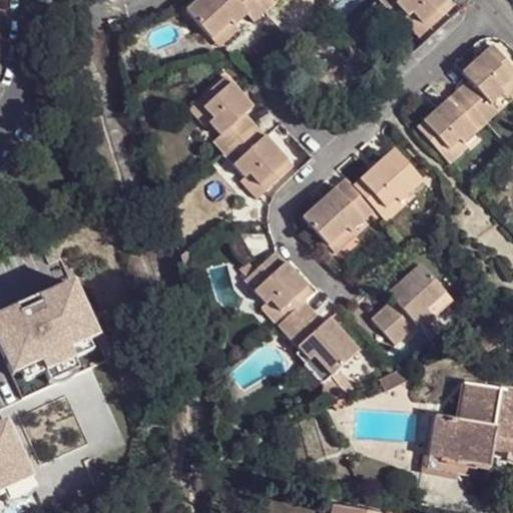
[(247,15),(255,22),(265,13),(253,0),(207,0),(193,14),(213,38),(229,23),(233,28),(247,15)]
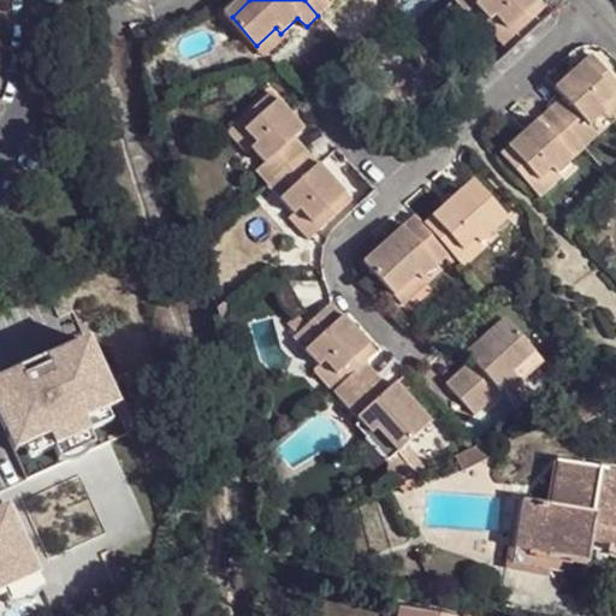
[(304,0),(318,16),(335,0),(304,0)]
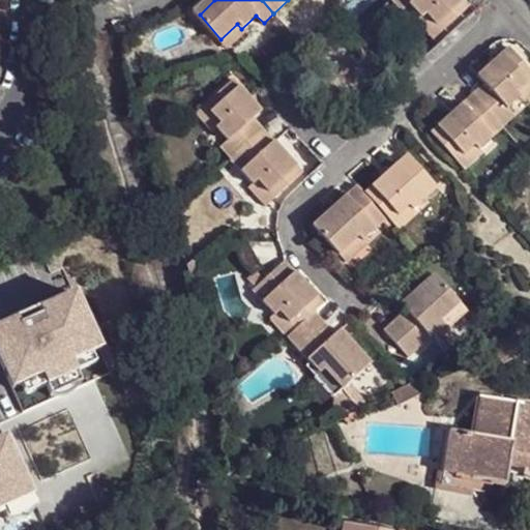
[(441,33),(468,8),(461,0),(389,0),(402,13),(409,7),(420,21),(425,17),(441,33)]
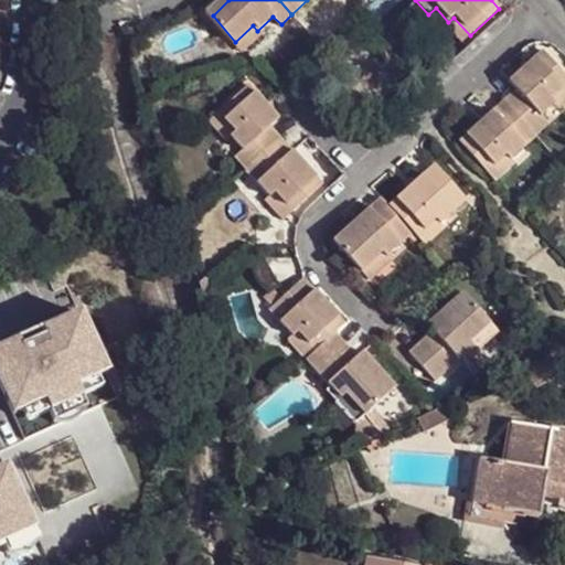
[(454,18),(448,22),(441,28),(458,46),(470,35),(454,18)]
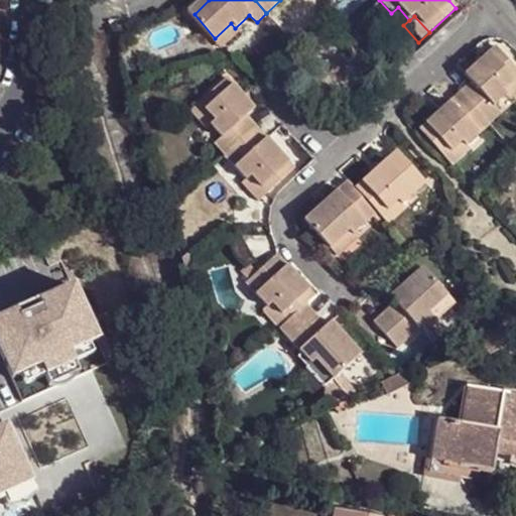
[(239,33),(235,28),(231,23),(215,38),(222,47),(239,33)]
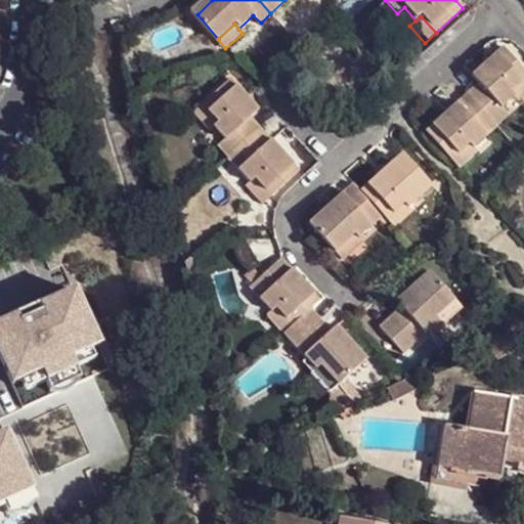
[(478,84),(466,94),(495,126),(508,116),(500,108),(515,95),(508,90),(523,76),(499,48),(470,76),(478,84)]
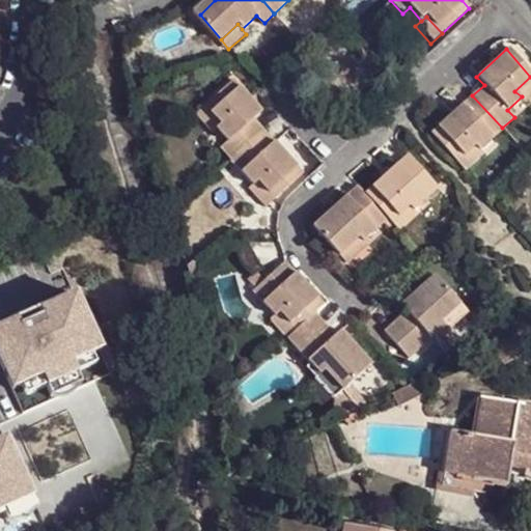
[(514,91),(522,96),(526,102),(530,96),(530,76),(530,77),(514,91)]
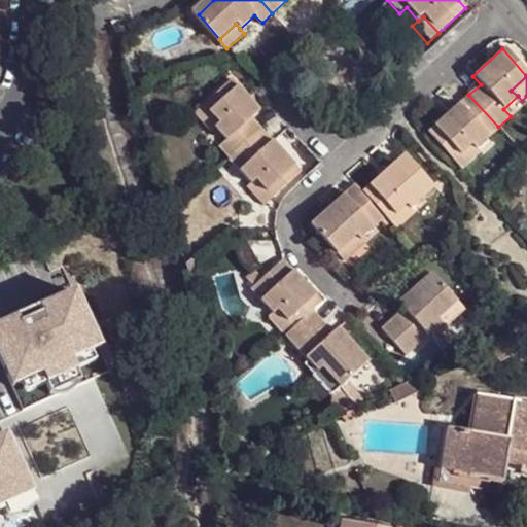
[(229,157),(261,127),(250,115),(258,108),(232,79),(205,106),(218,121),(214,126),(225,139),(218,146),(229,157)]
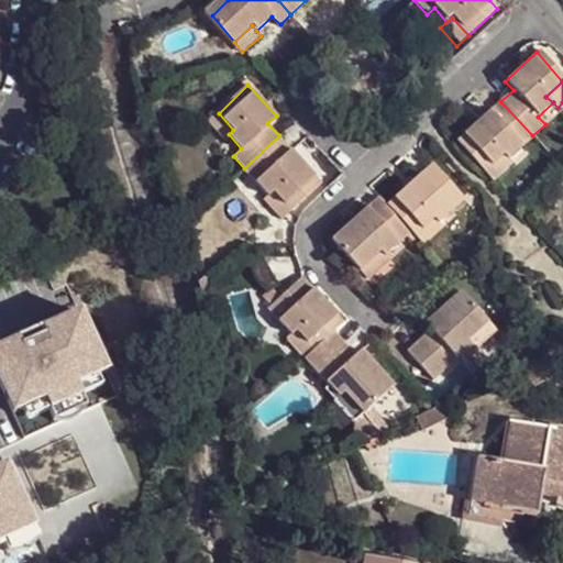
[(506,151),(510,155),(532,135),(500,101),(456,140),(483,170),(506,151)]
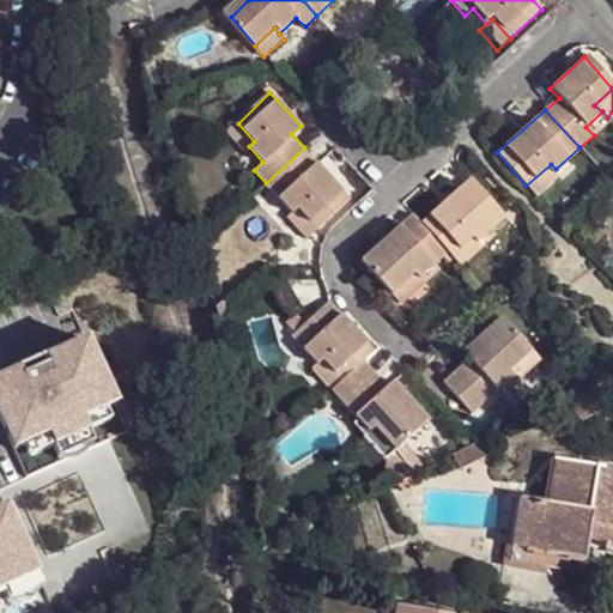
[(254,141),(238,123),(228,133),(244,150),(249,146),(254,141)]
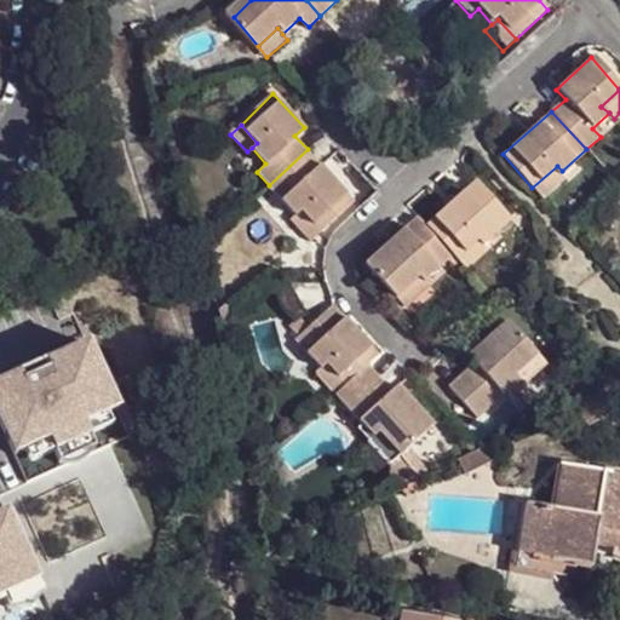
[(317,225),(349,195),(308,149),(269,185),(294,213),(300,208),(317,225)]
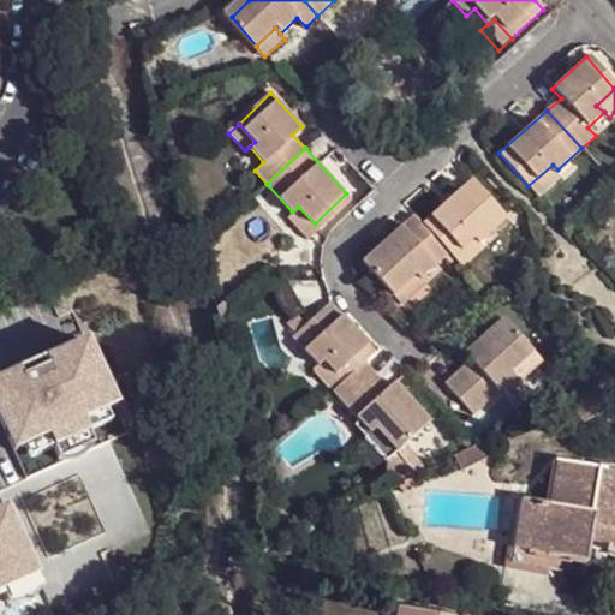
[(553,165),(527,186),(542,202),(566,179),(557,169),(553,165)]
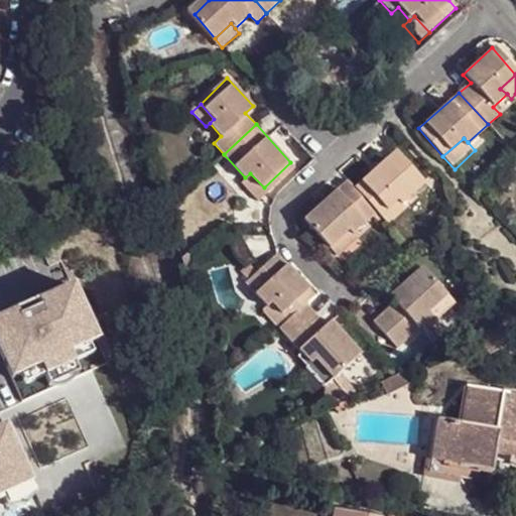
[(398,151),(355,190),(376,214),(380,218),(400,198),(404,204),(425,181),(398,151)]
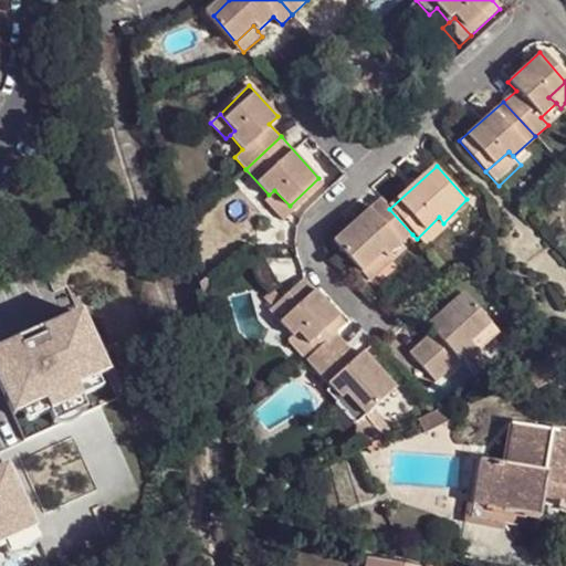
[(274,190),(269,195),(263,200),(280,216),(290,206),(274,190)]
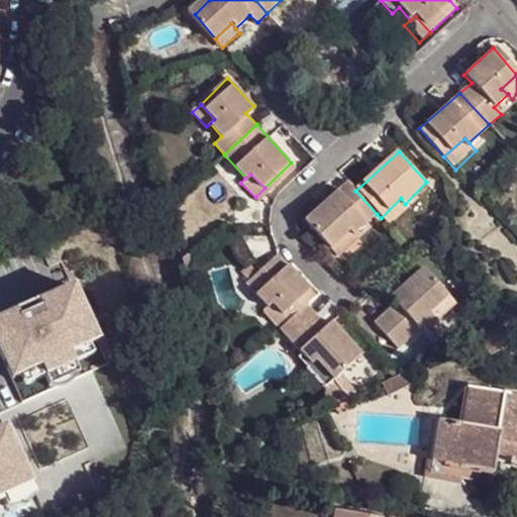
[(377,214),(355,191),(347,183),(306,222),(330,248),(348,232),(352,236),(377,214)]
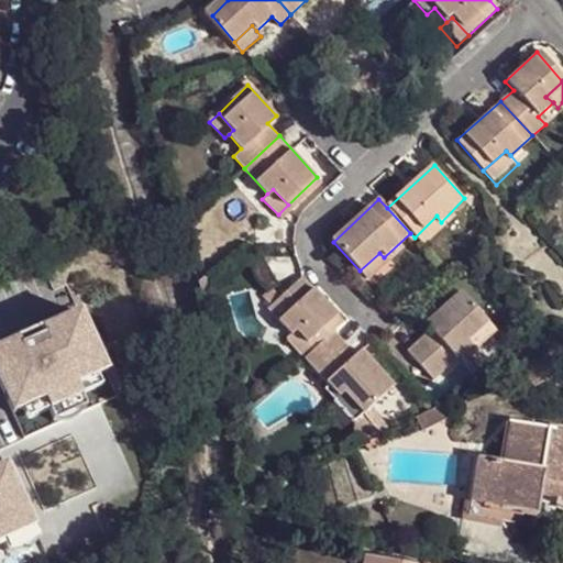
[(437,216),(415,238),(423,246),(444,225),(441,222),(437,216)]
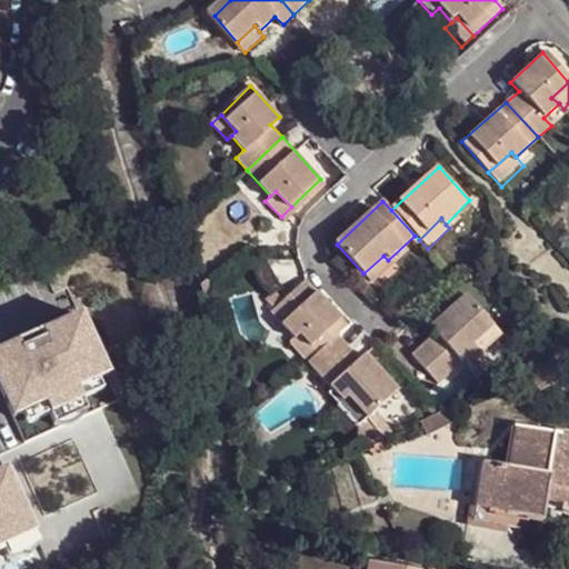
[(383,256),(363,273),(375,287),(396,267),(388,260),(383,256)]
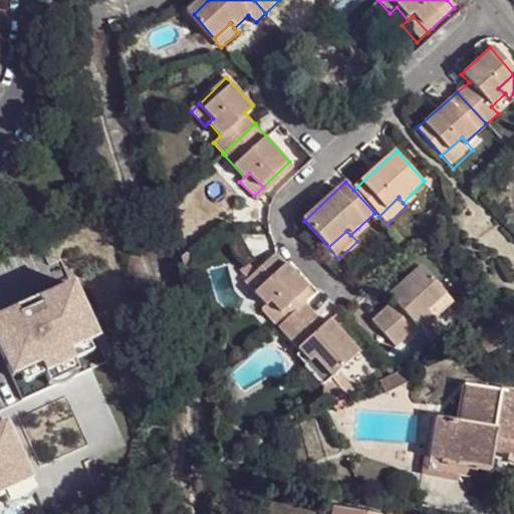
[(304,302),(314,294),(276,254),(256,274),(247,265),(239,274),(267,303),(272,298),(288,317),(304,302)]
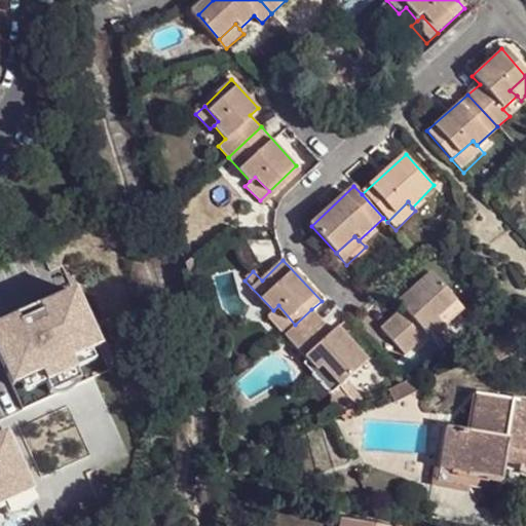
[(455,302),(433,274),(397,305),(401,311),(381,330),(404,355),(439,327),(434,321),(455,302)]
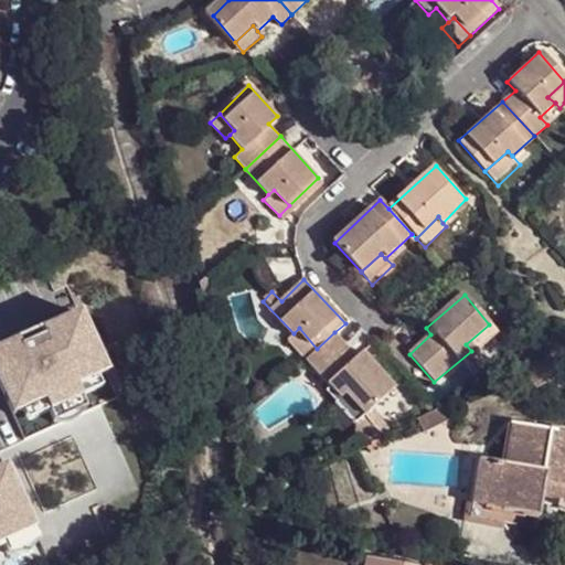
[(0,564),(14,564),(48,551),(75,537),(76,539),(112,521),(100,498),(139,480),(100,397),(118,388),(106,363),(78,305),(48,319),(43,319),(41,319),(38,320),(33,320),(30,322),(34,332),(22,339),(19,331),(17,334),(0,341),(0,381),(12,407),(23,433),(0,443),(0,564)]
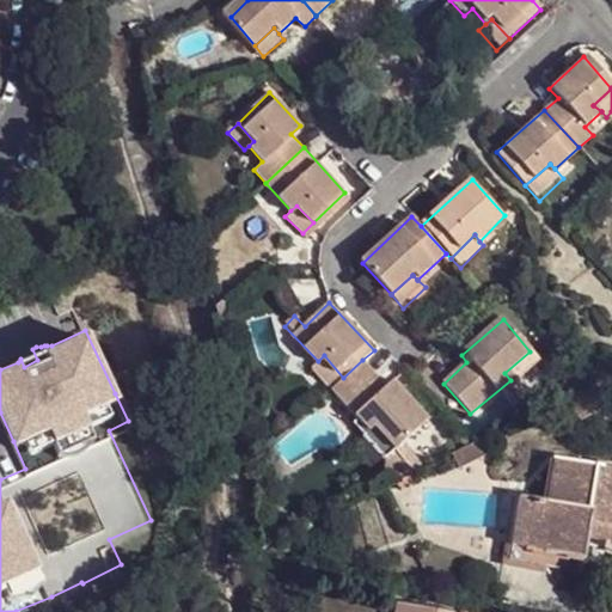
[(23,355),(20,359),(24,367),(37,360),(32,349),(30,350),(26,353),(23,355)]
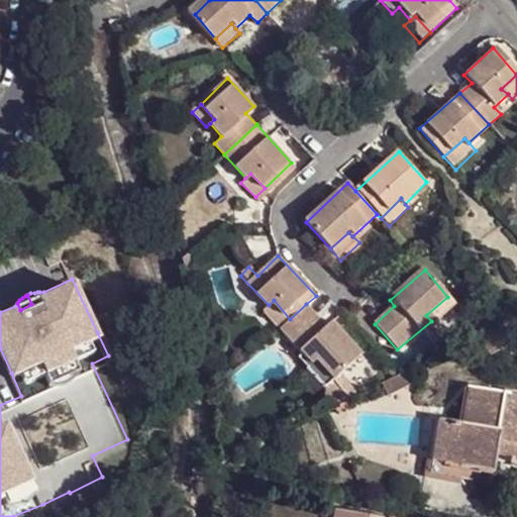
[(274,300),(269,305),(263,310),(280,329),(290,319),(274,300)]
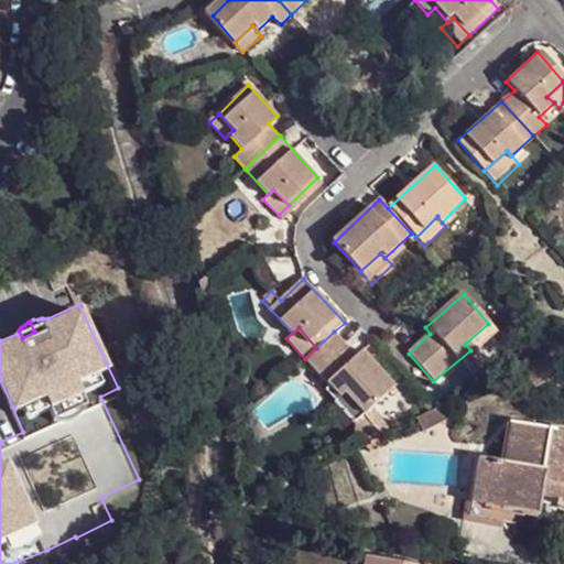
[(563,434),(502,423),(496,462),(469,456),(459,518),(498,524),(501,508),(530,513),(537,479),(554,483),(551,502),(563,505),(563,434)]
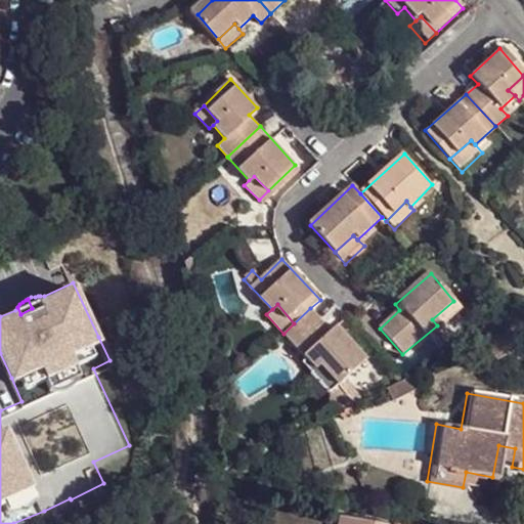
[(384,523),(385,523),(325,512),(321,523),(384,523)]
